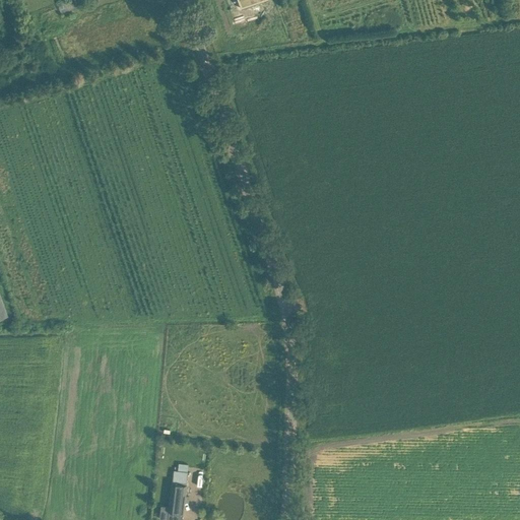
[(253,0),(253,1),(238,6),(244,33),(278,23),(271,0),(253,0)]
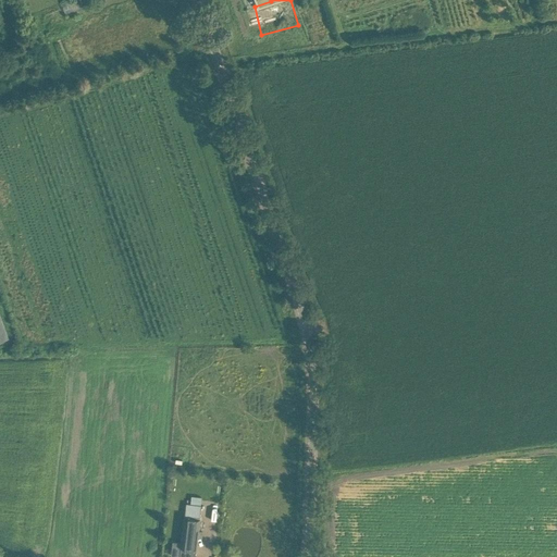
[(335,0),(338,11),(378,0),(335,0)]
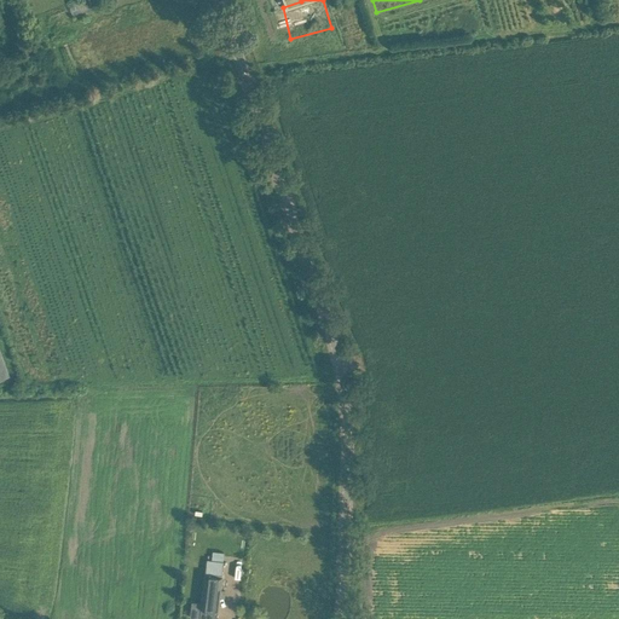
[(0,377),(10,375),(0,347),(0,377)]
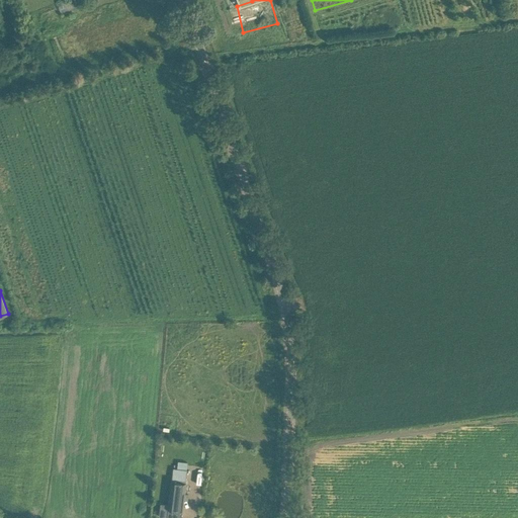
[(178,460),(177,468),(186,469),(187,462),(178,460)]
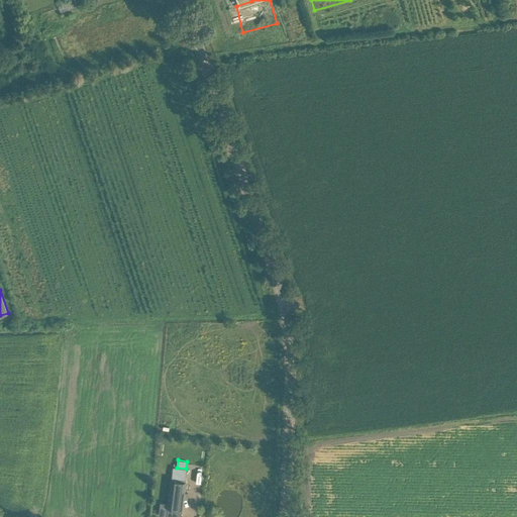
[(161,502),(159,515),(167,516),(173,516),(181,516),(182,509),(183,509),(186,481),(184,481),(186,469),(177,468),(173,468),(171,479),(169,503),(161,502)]
